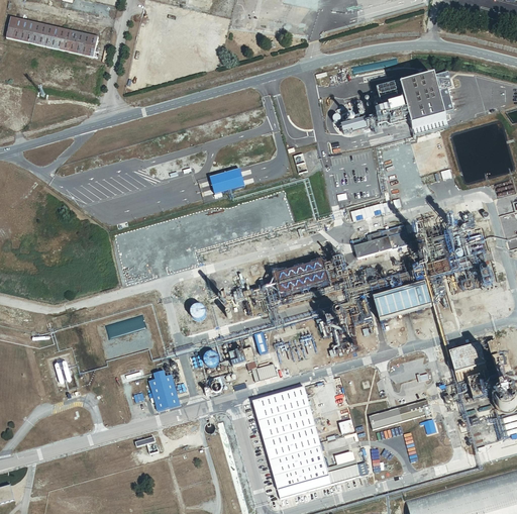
[(99,33),(12,15),(8,35),(100,56),(101,49),(96,47),(99,33)]
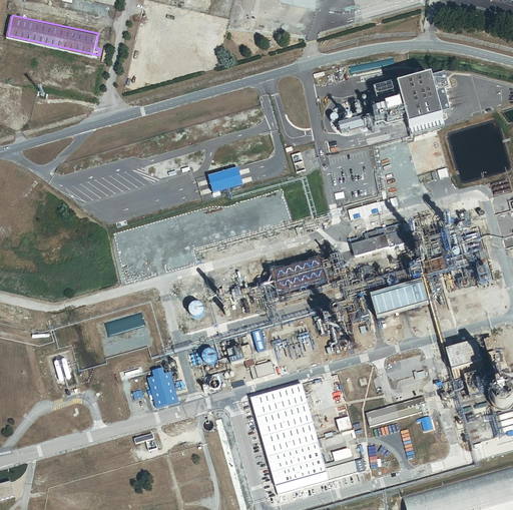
[(449,85),(445,72),(399,86),(406,110),(408,122),(442,113),(441,110),(450,108),(444,86),(449,85)]
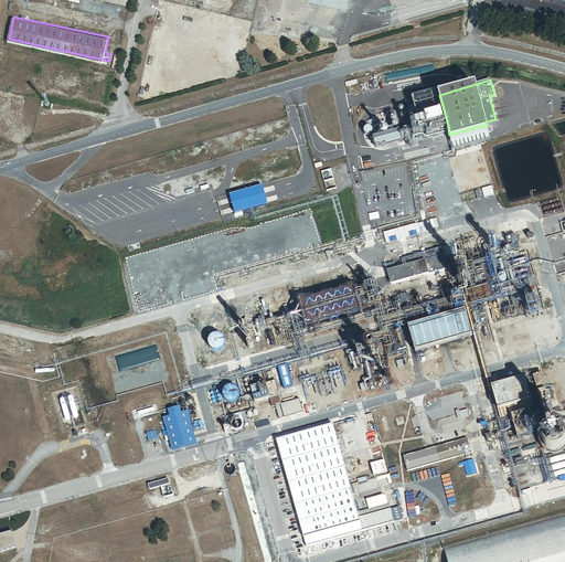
[(447,122),(444,112),(426,117),(429,127),(447,122)]
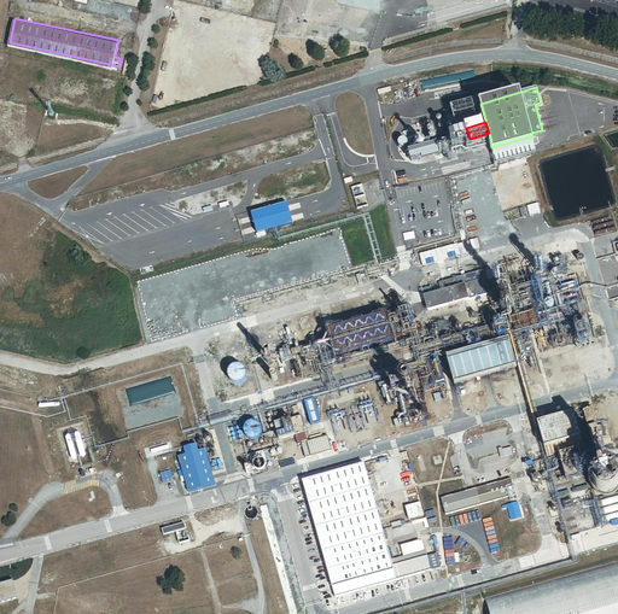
[(494,153),(534,142),(532,136),(491,147),(494,153)]
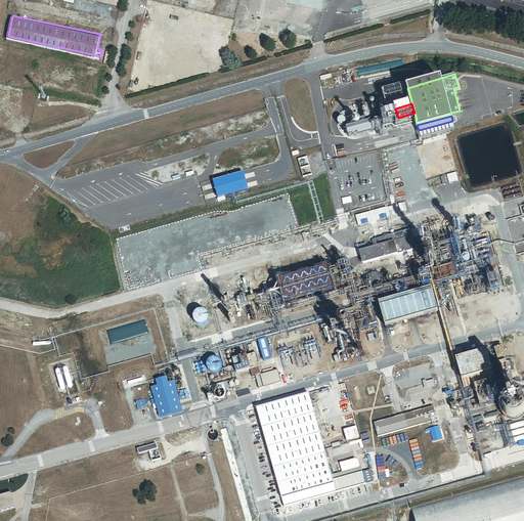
[(374,130),(370,120),(347,127),(349,134),(358,132),(358,134),(374,130)]
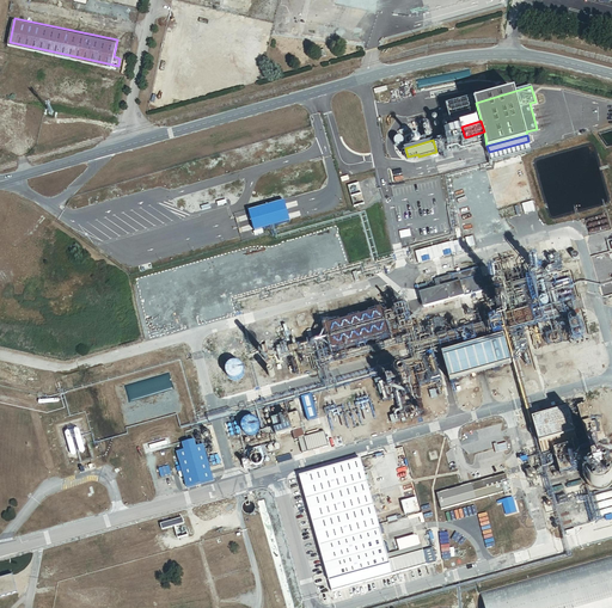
[(558,268),(554,252),(548,255),(552,270),(558,268)]
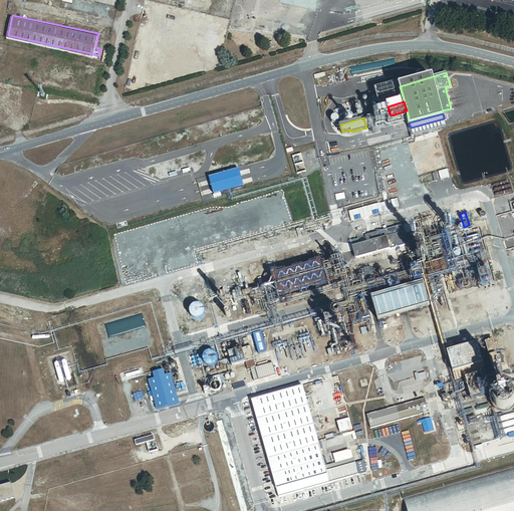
[(455,231),(451,217),(443,219),(447,233),(455,231)]
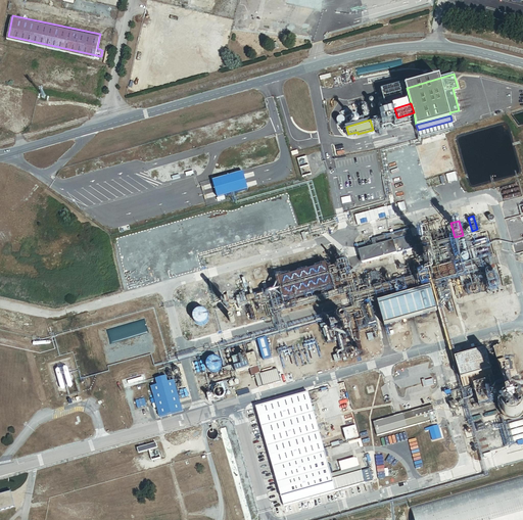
[(357,249),(361,261),(402,249),(406,248),(412,246),(407,228),(391,232),(389,233),(370,238),(372,244),(366,246),(358,248),(357,249)]
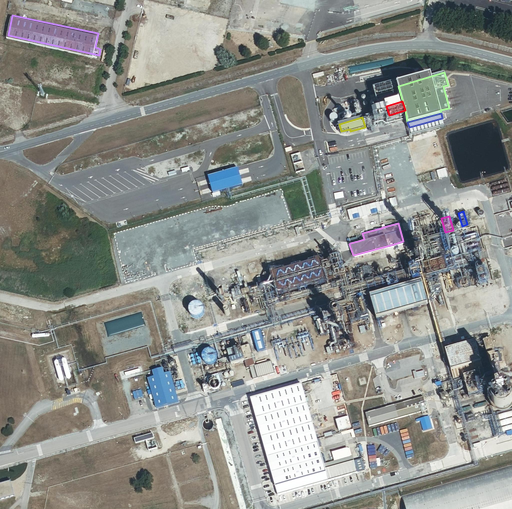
[(348,237),(350,243),(358,241),(356,235),(348,237)]
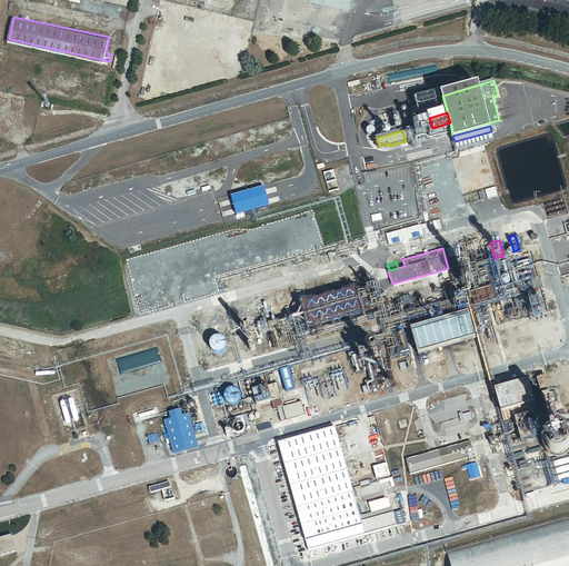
[(509,279),(509,278),(509,277),(508,275),(507,274),(506,274),(505,272),(503,274),(502,274),(501,275),(500,275),(500,276),(499,277),(499,279),(500,280),(500,281),(501,281),(502,283),(503,283),(505,283),(506,283),(507,281),(508,281),(509,280),(509,279)]
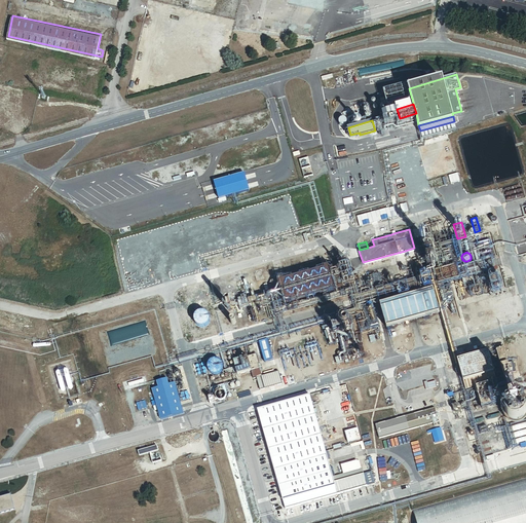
[(431,288),(379,303),(385,326),(438,310),(431,288)]
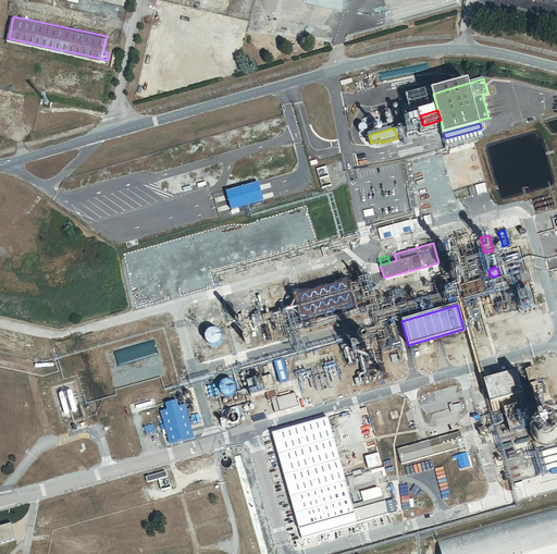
[(220,339),(221,337),(221,336),(221,335),(220,334),(220,333),(220,332),(219,331),(218,330),(217,329),(215,329),(214,329),(214,328),(213,328),(212,328),(211,328),(210,328),(209,329),(208,329),(207,330),(206,331),(205,332),(205,333),(205,334),(205,335),(203,336),(203,337),(205,339),(205,340),(206,341),(206,342),(207,343),(208,343),(209,344),(210,344),(211,344),(212,344),(213,344),(214,344),(215,344),(217,343),(218,343),(219,342),(219,341),(220,340),(220,339)]
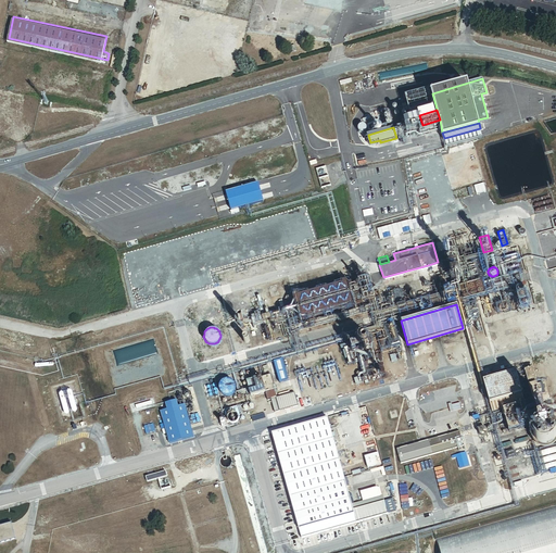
[(369,344),(369,343),(369,342),(369,341),(368,340),(367,339),(366,339),(365,339),(364,339),(363,339),(362,340),(361,341),(359,342),(359,343),(359,344),(359,346),(361,347),(362,348),(363,349),(364,349),(365,349),(366,349),(367,348),(368,347),(369,346),(369,344)]
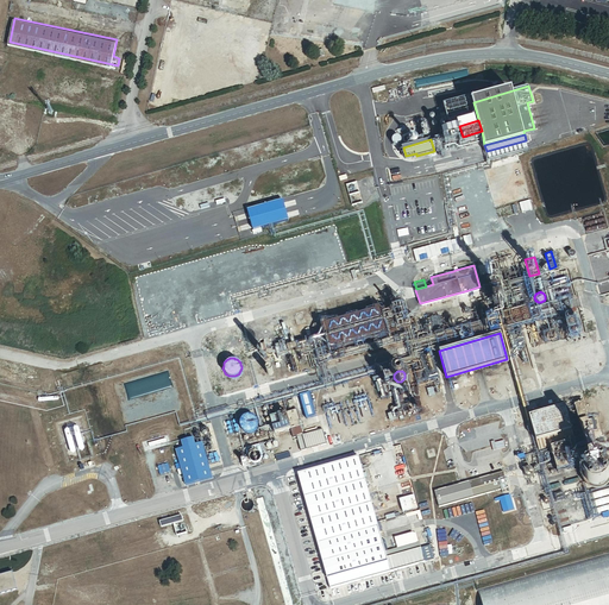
[(314,414),(308,391),(299,394),(305,416),(314,414)]
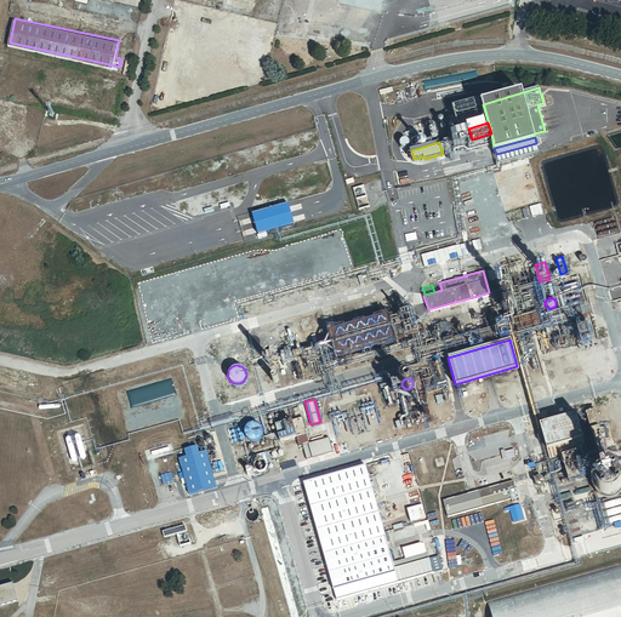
[(297,405),(290,407),(292,417),(300,415),(297,405)]
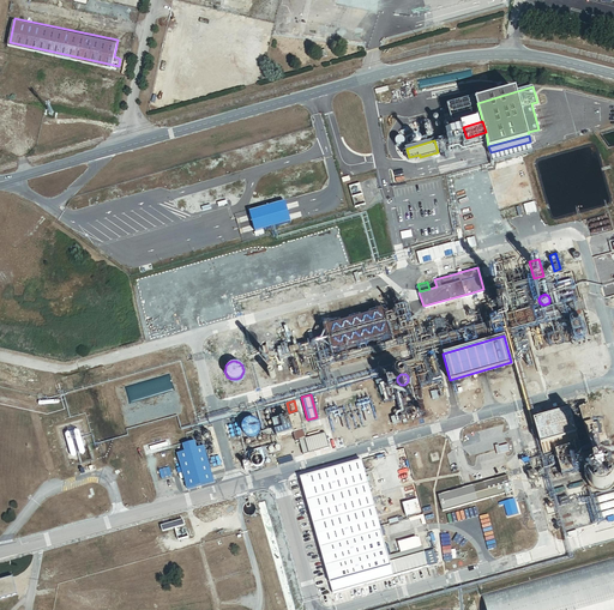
[(597,445),(587,404),(578,406),(590,447),(597,445)]
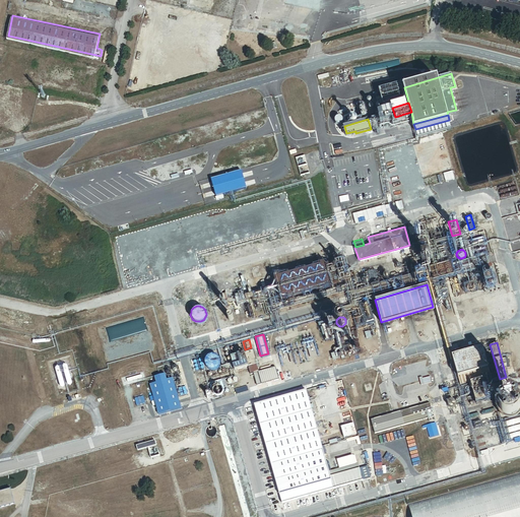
[(348,345),(336,349),(338,357),(350,352),(348,345)]
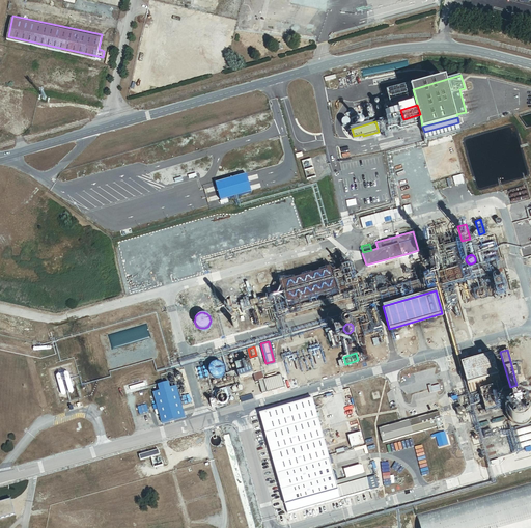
[(497,376),(491,354),(460,362),(467,384),(497,376)]
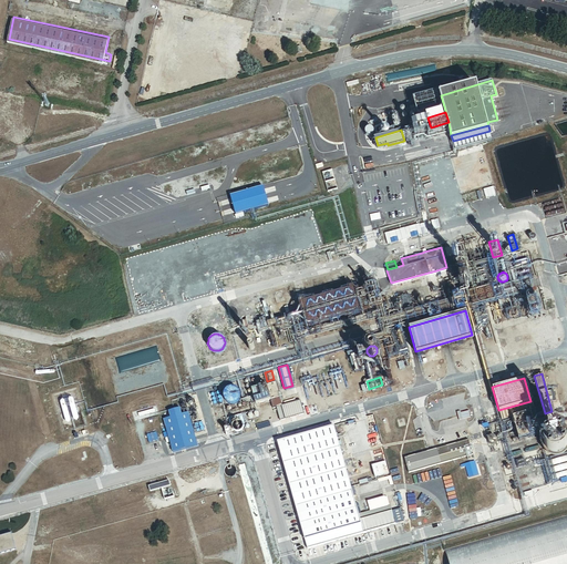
[(275,381),(250,388),(255,402),(269,398),(272,409),(276,408),(279,419),(302,412),(298,398),(281,403),(275,381)]
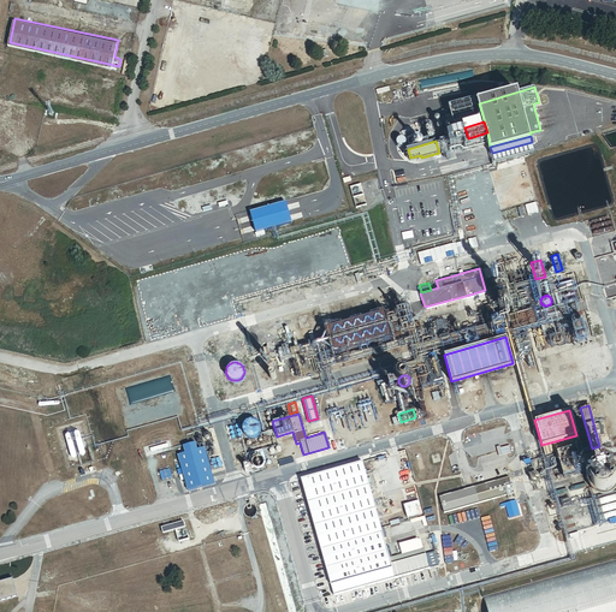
[(259,426),(259,425),(259,423),(258,422),(256,421),(255,421),(254,420),(253,420),(253,419),(252,419),(250,419),(249,419),(248,420),(247,420),(246,420),(244,421),(244,422),(243,422),(243,423),(242,425),(242,426),(242,427),(242,428),(242,429),(242,431),(243,432),(243,433),(244,434),(246,435),(247,437),(248,437),(249,437),(250,437),(252,437),(253,437),(254,437),(255,435),(256,435),(256,434),(258,433),(259,432),(259,431),(259,429),(260,428),(259,427),(259,426)]
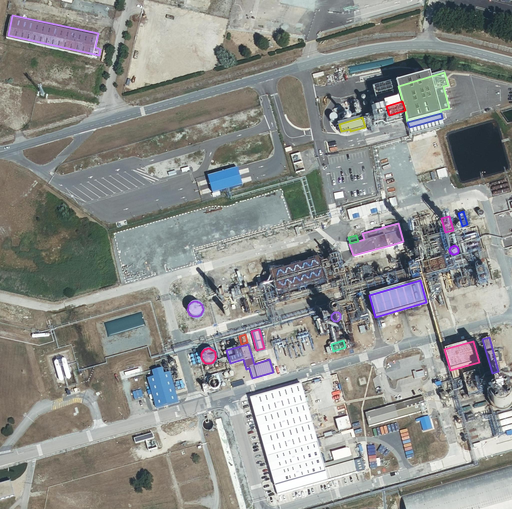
[(154,373),(146,375),(155,407),(179,400),(170,368),(164,370),(163,365),(153,367),(154,373)]
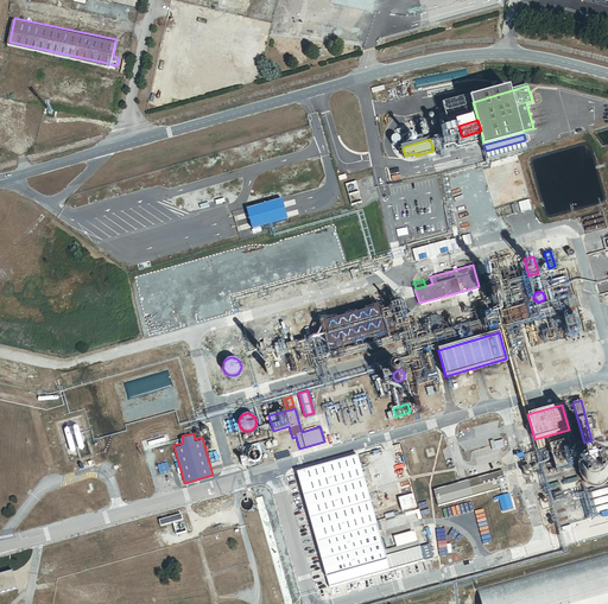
[(259,457),(259,456),(259,455),(259,453),(258,452),(258,451),(257,450),(254,449),(253,449),(252,449),(251,450),(249,451),(248,452),(248,453),(247,455),(247,456),(248,457),(248,458),(249,459),(251,461),(252,461),(254,461),(255,461),(257,459),(258,458),(259,457)]
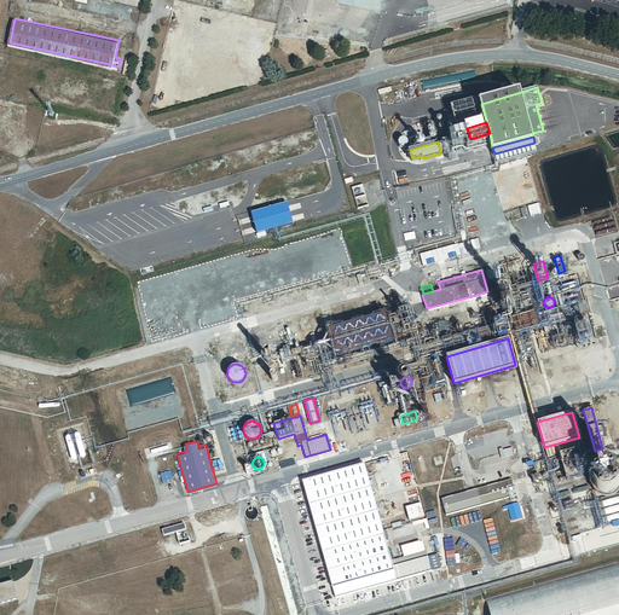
[(375,503),(364,463),(302,480),(334,596),(431,569),(426,555),(393,564),(391,558),(375,503)]
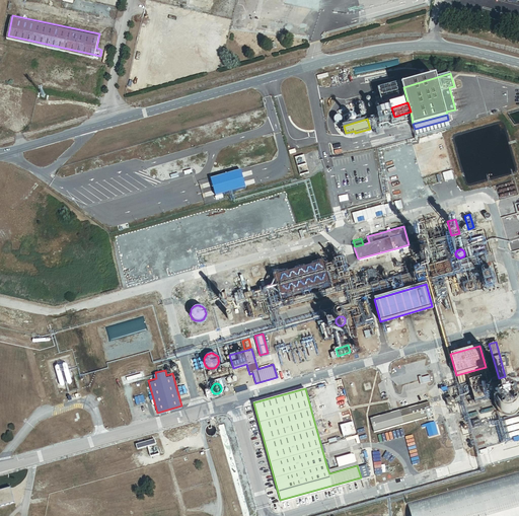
[(518,403),(518,395),(517,396),(516,395),(515,394),(514,393),(513,392),(512,392),(511,391),(509,391),(508,391),(506,391),(505,391),(504,391),(502,391),(501,392),(500,393),(499,394),(498,395),(497,396),(497,398),(496,399),(496,400),(496,402),(496,403),(496,404),(497,407),(497,408),(498,409),(499,410),(500,411),(501,412),(502,413),(503,413),(505,414),(506,414),(508,414),(509,414),(510,414),(512,413),(513,412),(514,412),(515,410),(516,409),(517,408),(517,407),(518,406),(518,403)]
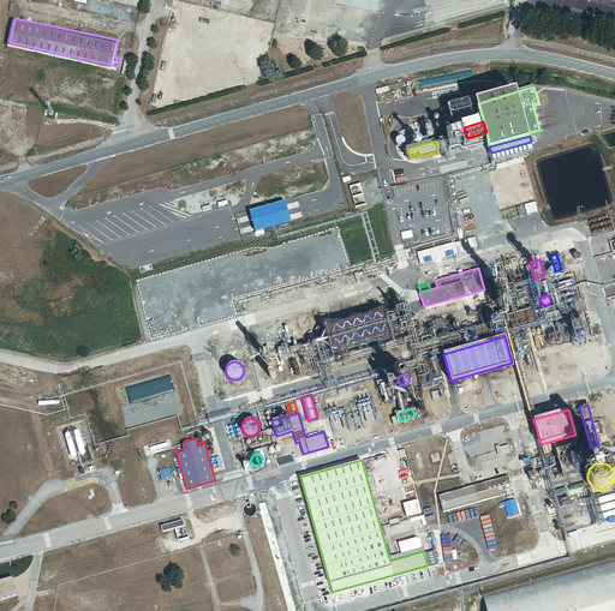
[(538,474),(538,473),(537,472),(536,471),(535,469),(533,469),(532,469),(531,469),(530,469),(529,471),(527,472),(527,473),(526,474),(526,475),(527,477),(527,478),(529,479),(530,480),(531,480),(533,480),(535,480),(536,479),(537,478),(537,477),(538,475),(538,474)]
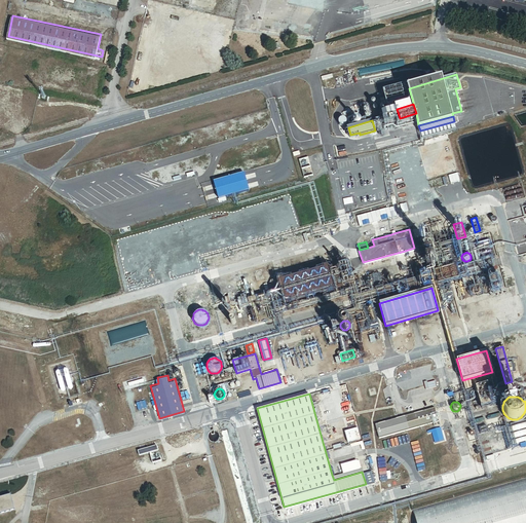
[(434,406),(374,422),(378,436),(437,419),(434,406)]
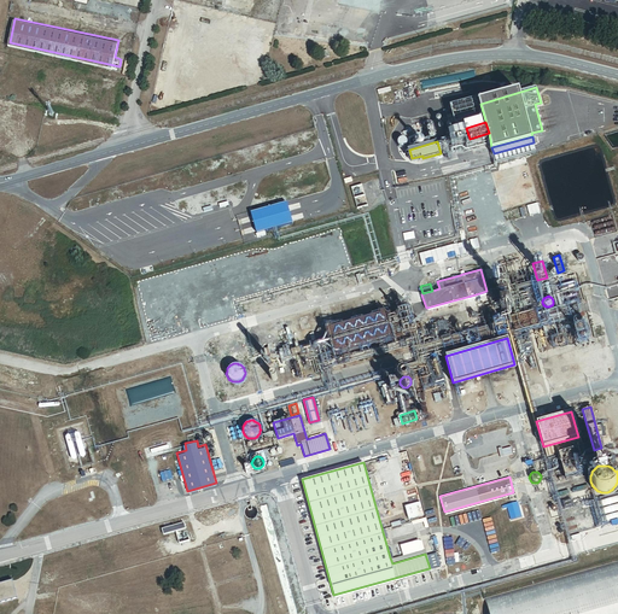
[(423,512),(419,500),(404,504),(408,516),(423,512)]
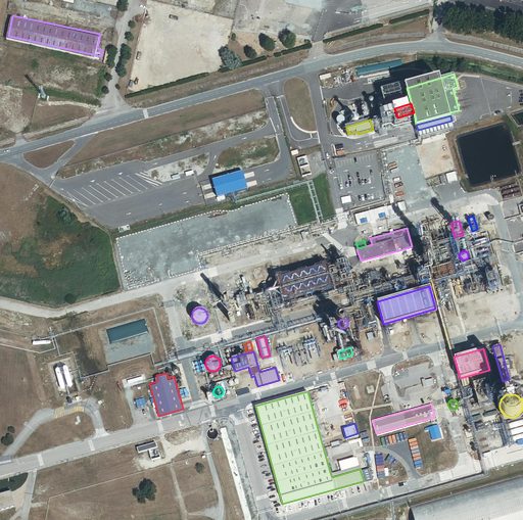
[(440,436),(436,423),(424,426),(424,429),(428,428),(431,438),(440,436)]
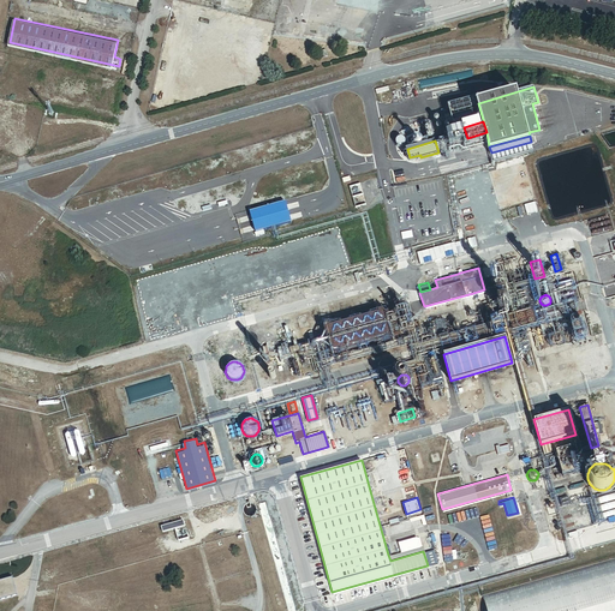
[(388,555),(390,561),(423,551),(422,545),(388,555)]
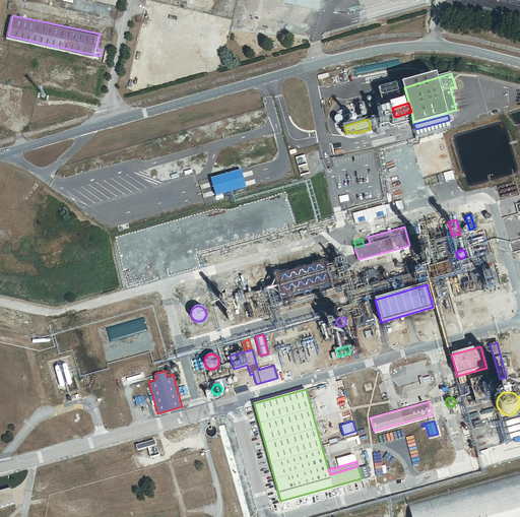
[(519,516),(519,470),(407,502),(411,516),(519,516)]
